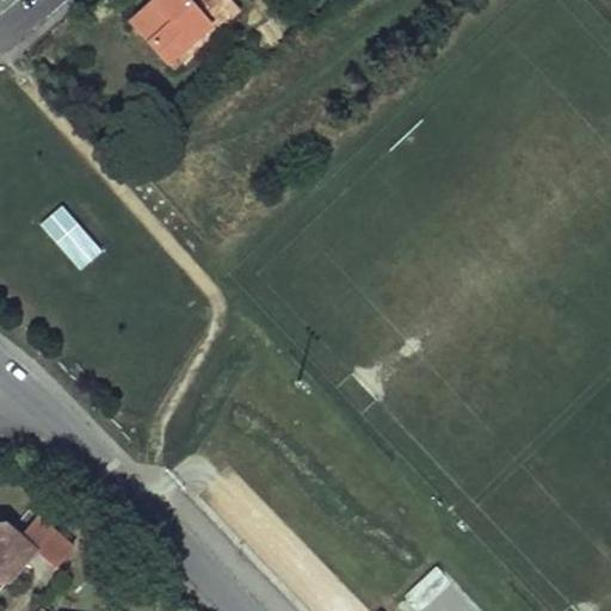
[(158,0),(156,2),(133,23),(167,62),(210,24),(216,31),(241,10),(232,0),(158,0)]
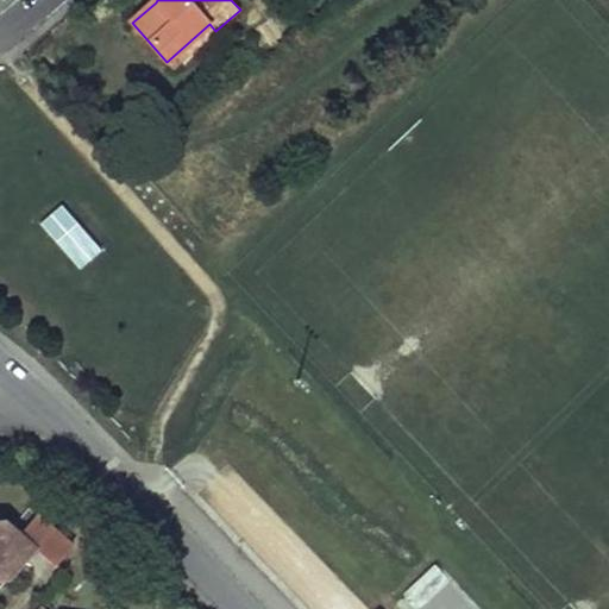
[(209,24),(167,62),(173,69),(215,31),(209,24)]
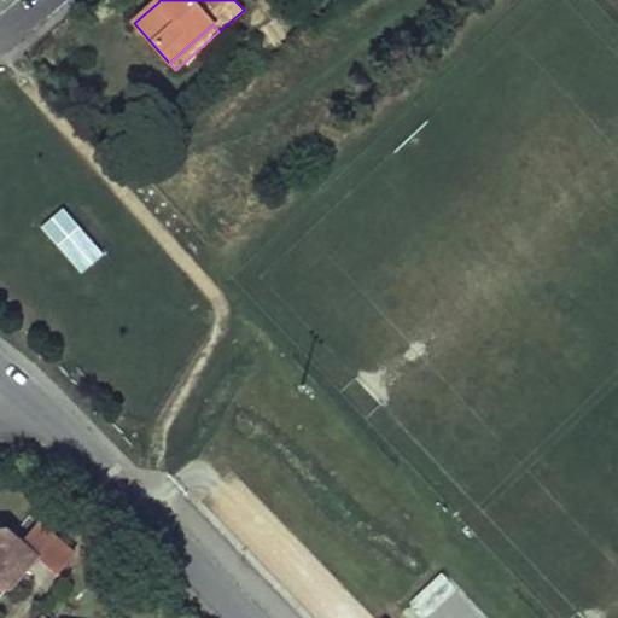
[(39,226),(80,273),(103,254),(63,205),(39,226)]
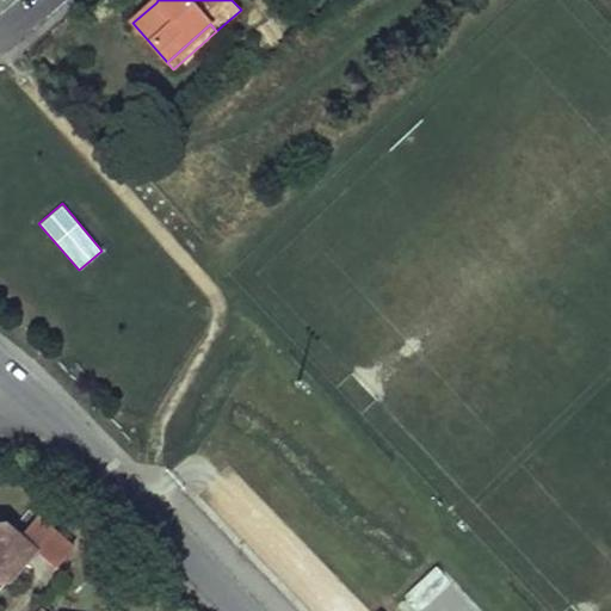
[(0,579),(7,579),(34,549),(2,523),(0,522),(0,579)]
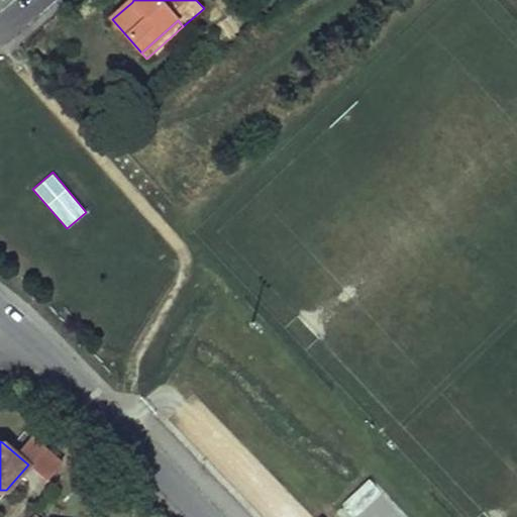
[(78,471),(88,460),(79,451),(69,460),(78,471)]
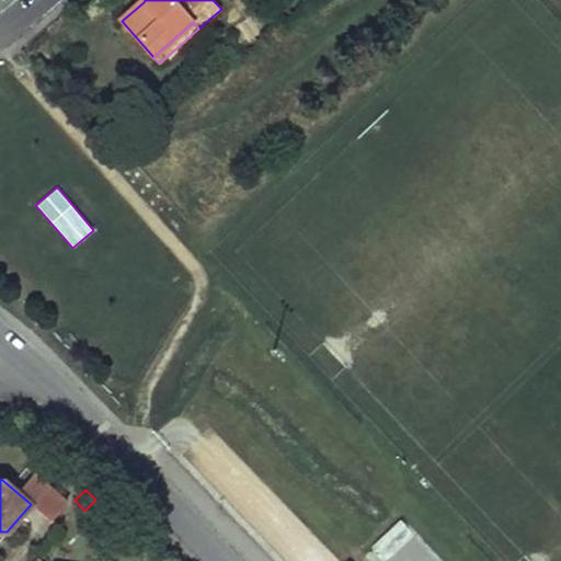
[(95,500),(84,511),(94,521),(105,511),(95,500)]
